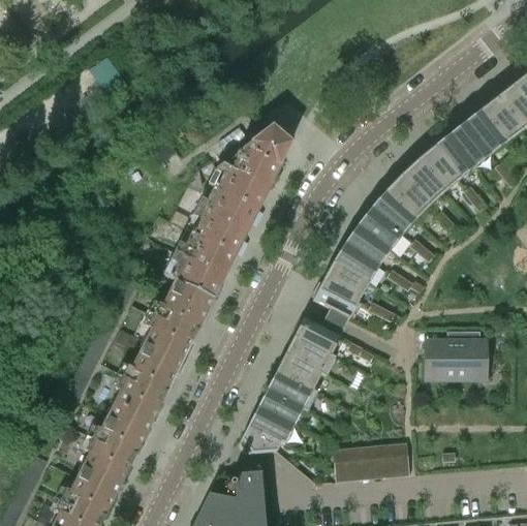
[(526,74),(513,85),(526,101),(526,74)]
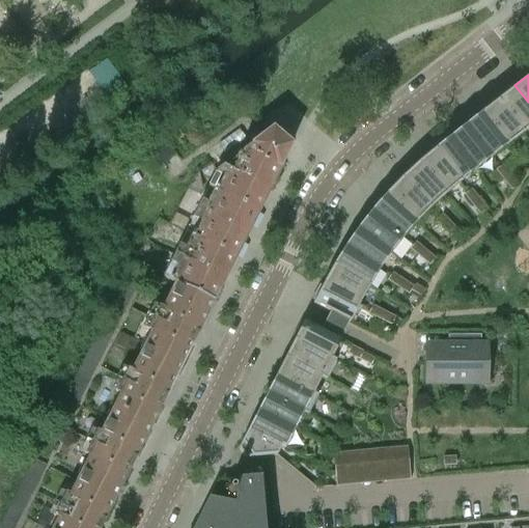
[(528,102),(514,85),(499,96),(525,130),(528,126),(528,102)]
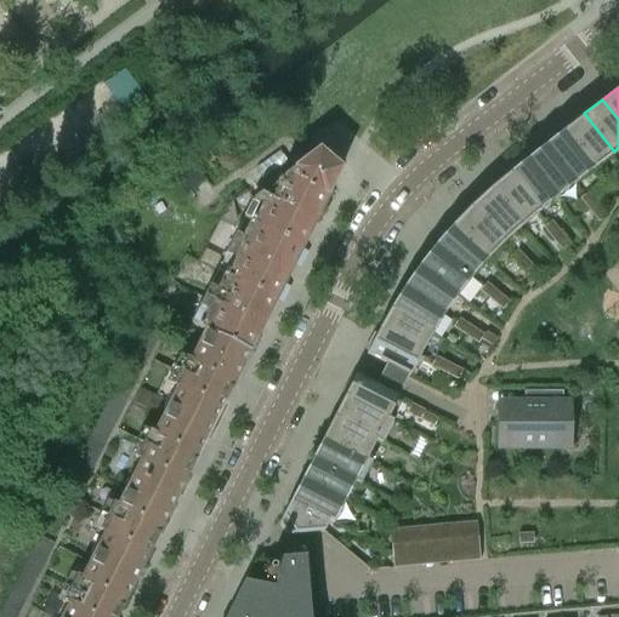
[(614,152),(584,113),(566,127),(596,166),(614,152)]
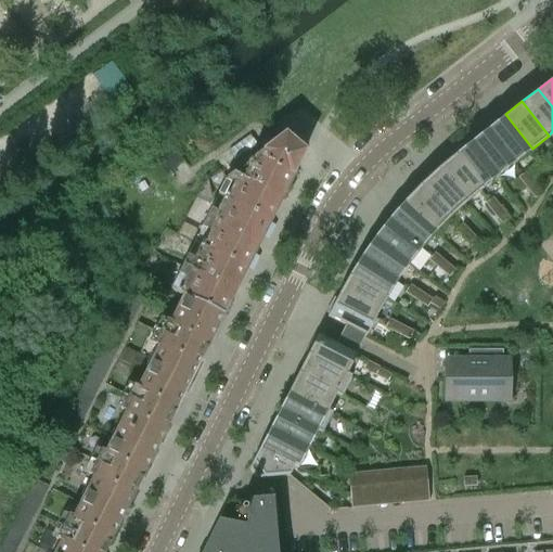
[(532,149),(505,114),(489,127),(515,162),(532,149)]
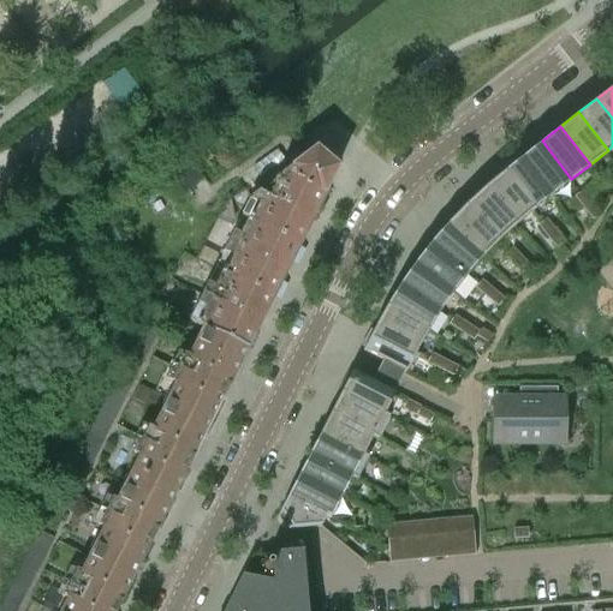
[(571,179),(542,141),(523,155),(553,192),(571,179)]
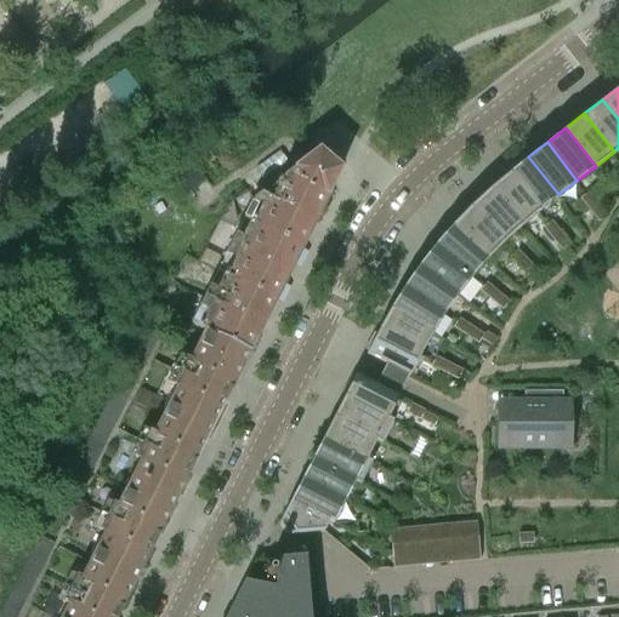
[(277,187),(273,196),(317,218),(330,193),(329,192),(342,165),(321,147),(277,180),(277,187)]
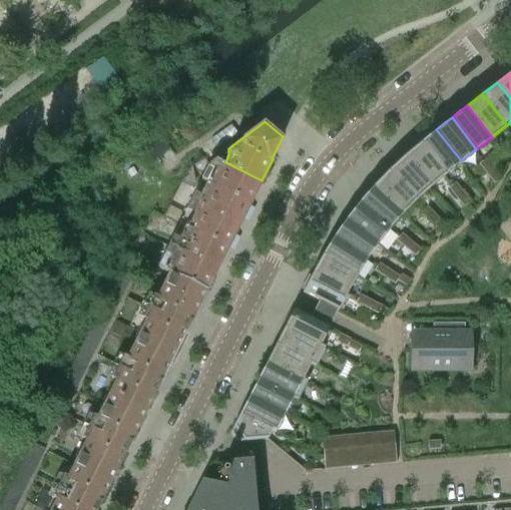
[(461,160),(436,129),(421,141),(446,172),(461,160)]
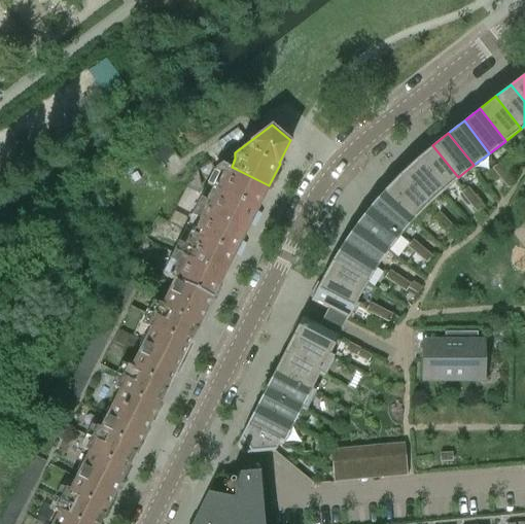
[(168,139),(153,150),(163,162),(176,150),(168,139)]
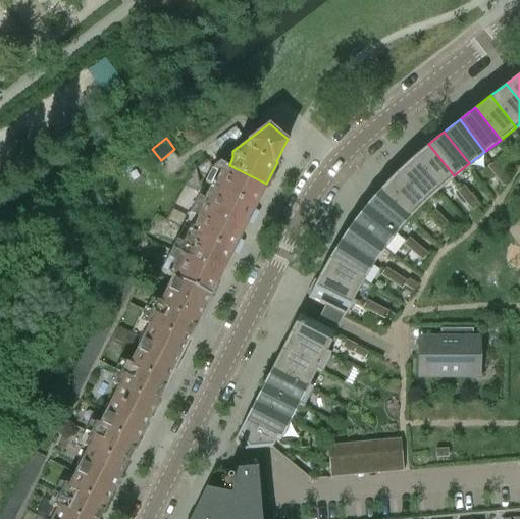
[(454,175),(428,144),(426,145),(425,147),(423,148),(421,150),(419,151),(417,153),(416,154),(414,156),(412,157),(438,189),(440,187),(442,186),(444,184),(446,183),(447,182),(449,179),(451,178),(452,177),(454,175)]
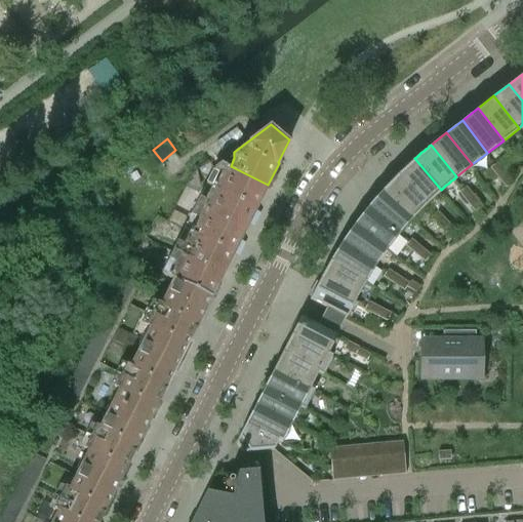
[(441,190),(414,158),(412,160),(410,162),(409,163),(407,165),(405,166),(403,168),(402,170),(400,171),(398,173),(427,203),(429,201),(430,200),(432,198),(433,197),(435,195),(436,194),(438,192),(440,191),(441,190)]
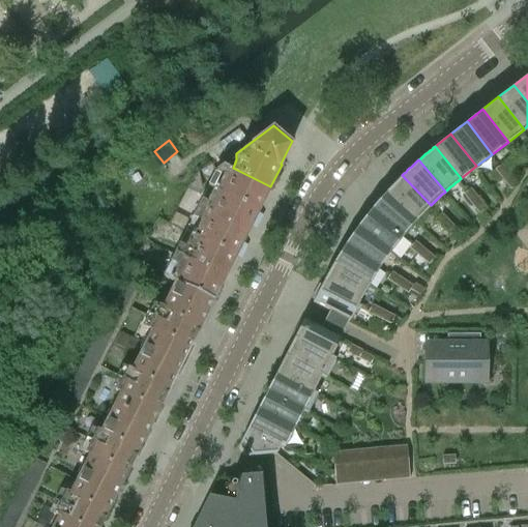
[(270,186),(233,168),(220,160),(215,169),(221,172),(213,185),(260,209),(270,186)]
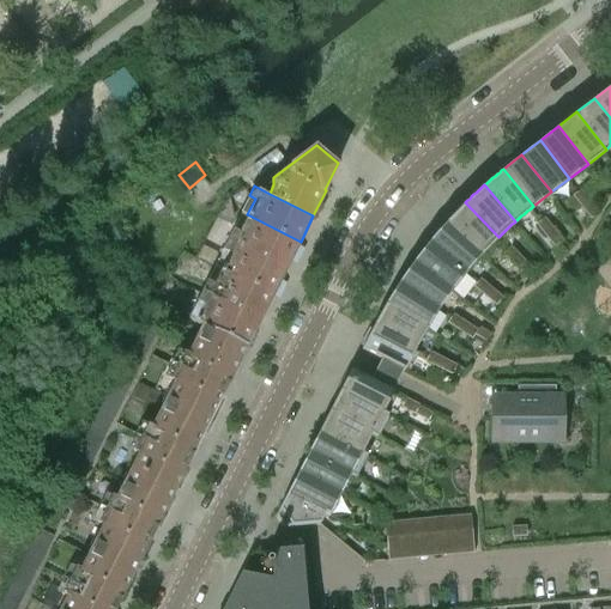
[(574,193),(584,203),(591,198),(582,187),(579,189),(574,193)]
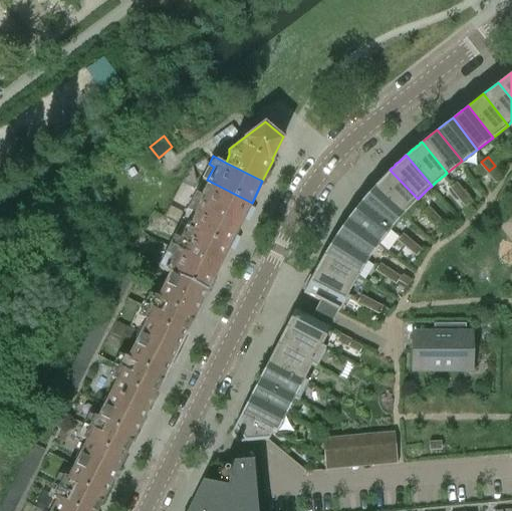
[(502,174),(495,166),(489,171),(496,181),(497,180),(503,176),(502,174)]
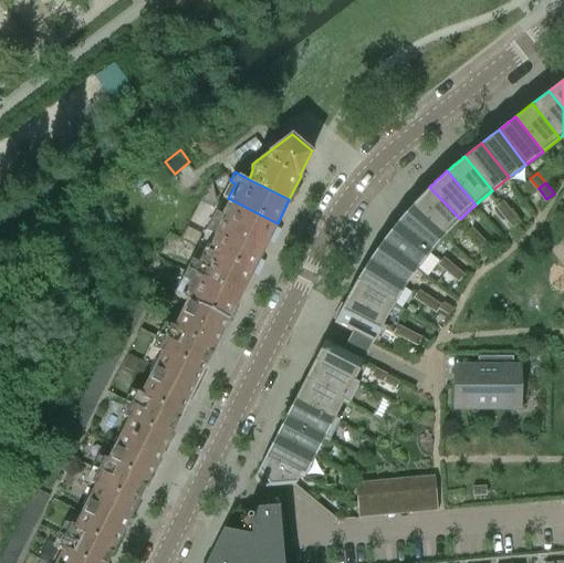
[(460,219),(429,187),(428,189),(426,190),(424,193),(423,195),(420,196),(418,198),(417,200),(415,201),(413,204),(446,233),(447,232),(449,230),(450,229),(451,227),(453,226),(456,223),(457,222),(459,220),(460,219)]
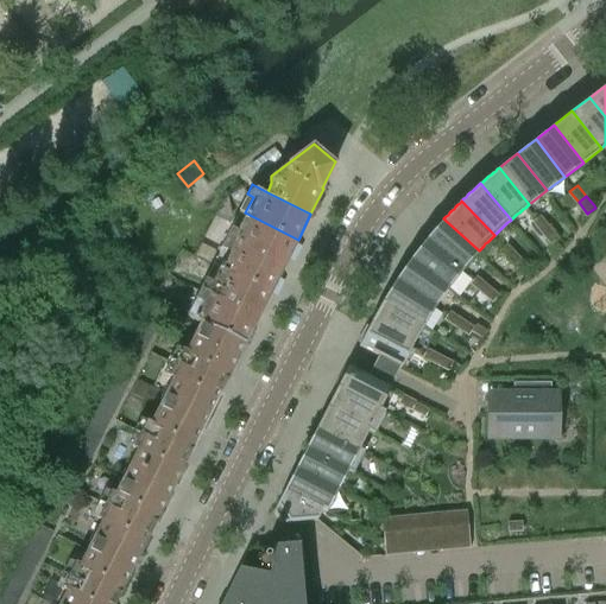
[(298,240),(245,213),(238,228),(232,224),(227,235),(285,265),(298,240)]
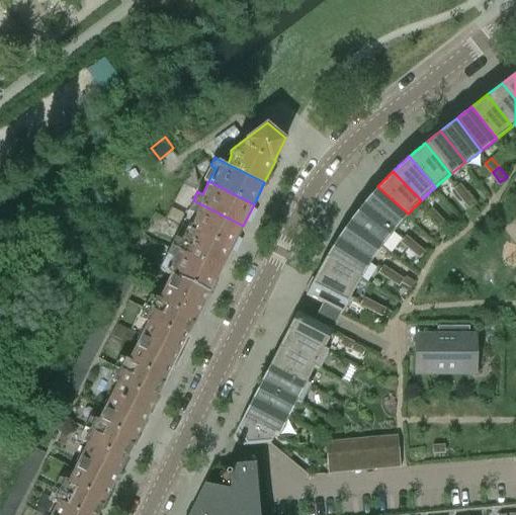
[(454,186),(462,196),(468,191),(461,181),(457,184),(454,186)]
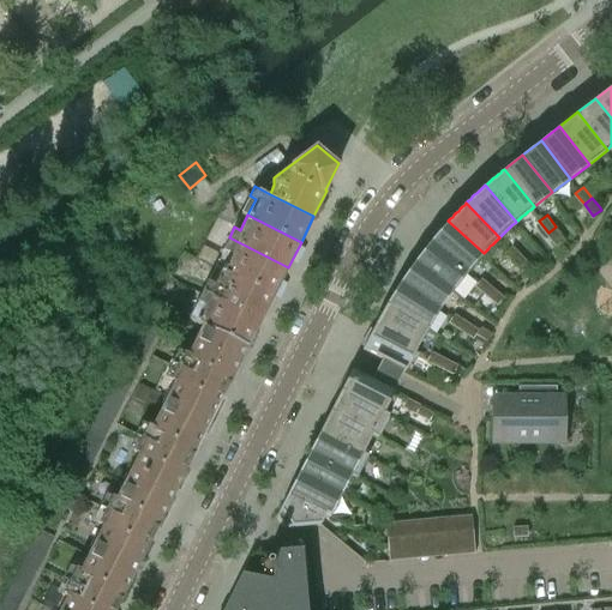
[(484,253),(448,221),(447,223),(444,225),(443,227),(441,229),(438,231),(437,234),(435,236),(433,237),(431,240),(468,271),(469,269),(472,266),(473,265),(474,263),(477,261),(478,259),(480,257),(481,255),(484,253)]
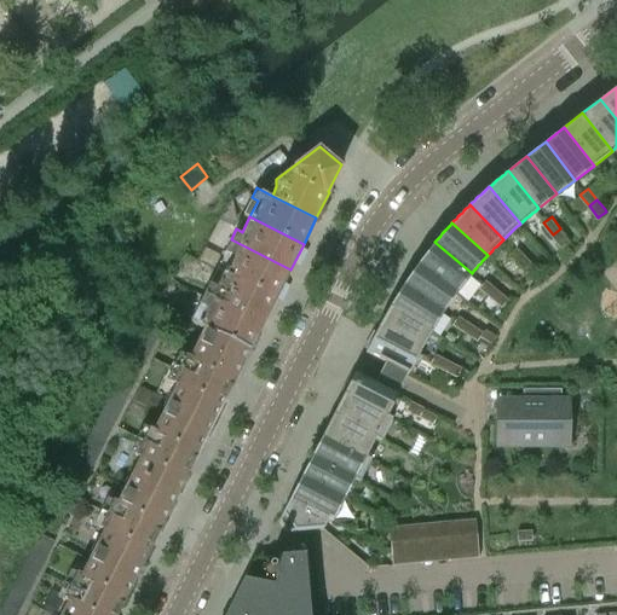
[(570,241),(560,228),(553,235),(561,247),(565,243),(570,241)]
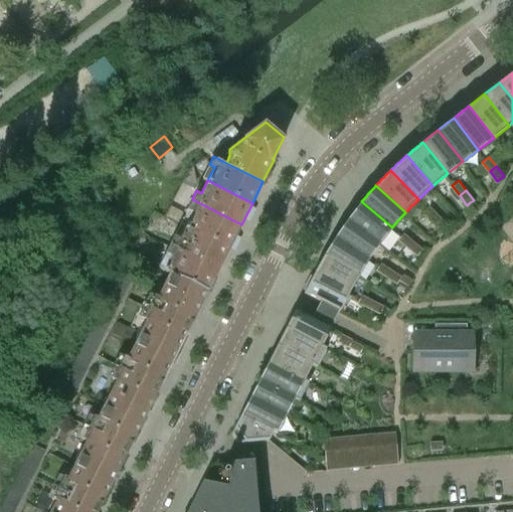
[(241,224),(192,199),(187,208),(192,210),(185,223),(230,246),(241,224)]
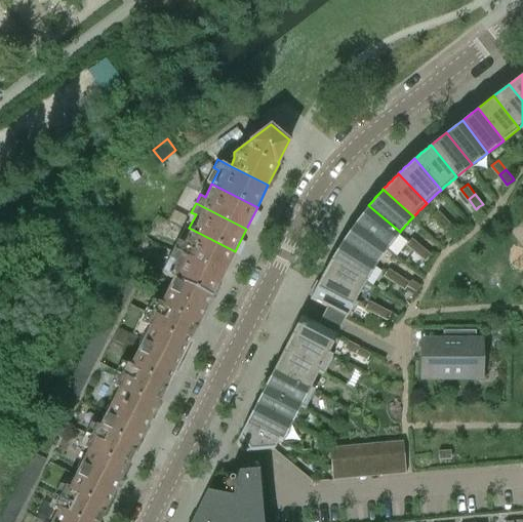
[(400,232),(368,205),(367,207),(365,209),(364,211),(362,213),(361,214),(359,216),(358,218),(357,221),(355,223),(388,247),(389,245),(391,243),(392,242),(393,240),(395,238),(396,237),(397,235),(399,233),(400,232)]
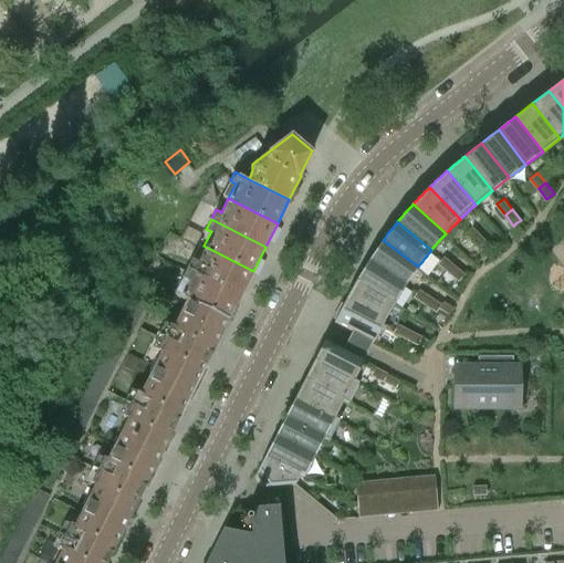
[(467,231),(476,241),(482,235),(473,225),(469,228),(467,231)]
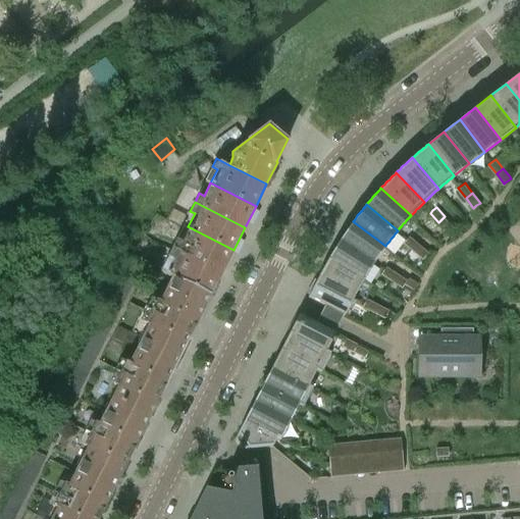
[(454,225),(445,216),(438,222),(447,231),(450,228),(454,225)]
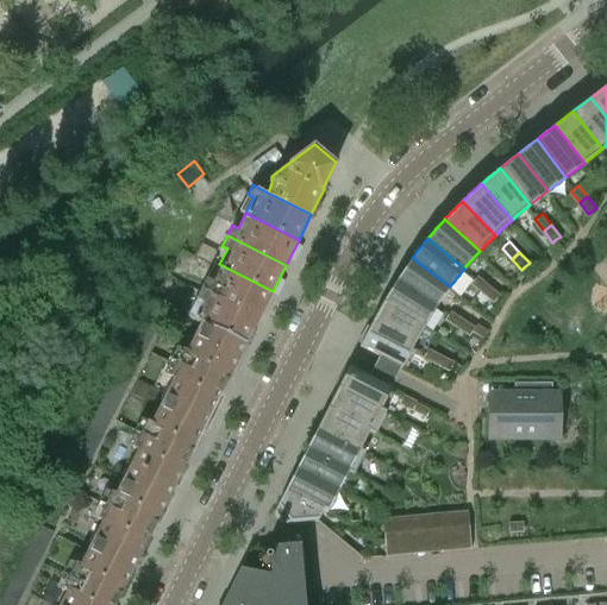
[(450,287),(412,258),(411,260),(408,263),(407,265),(406,268),(404,270),(402,272),(400,275),(399,276),(398,278),(437,306),(438,303),(439,301),(442,298),(443,296),(444,295),(445,292),(448,290),(449,289),(450,287)]
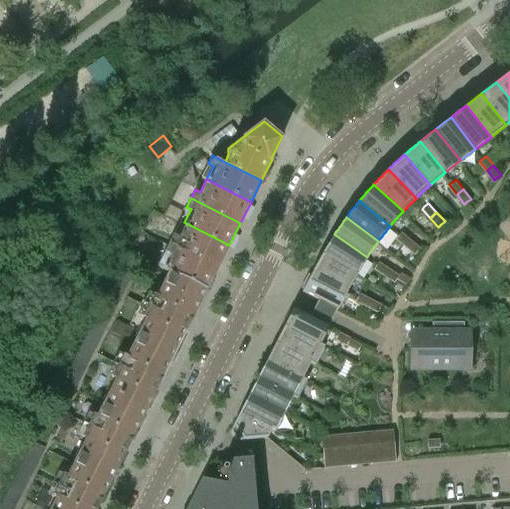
[(229,245),(184,222),(178,234),(174,232),(169,241),(218,266),(229,245)]
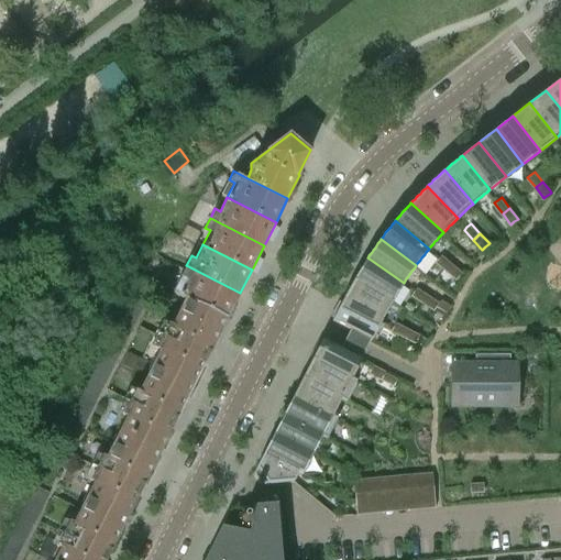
[(439,257),(437,261),(447,268),(453,262),(442,253),(439,257)]
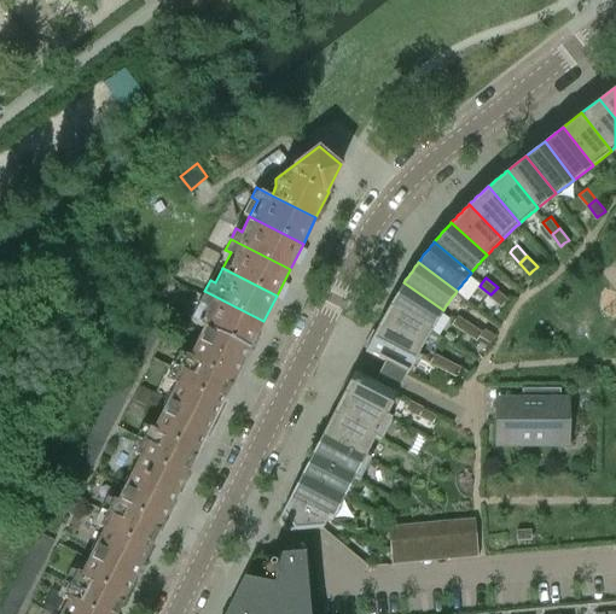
[(443,310),(404,282),(402,285),(400,287),(399,290),(397,292),(395,294),(394,297),(393,299),(391,303),(390,305),(431,329),(433,327),(434,325),(435,322),(436,321),(437,319),(440,316),(441,314),(442,311),(443,310)]
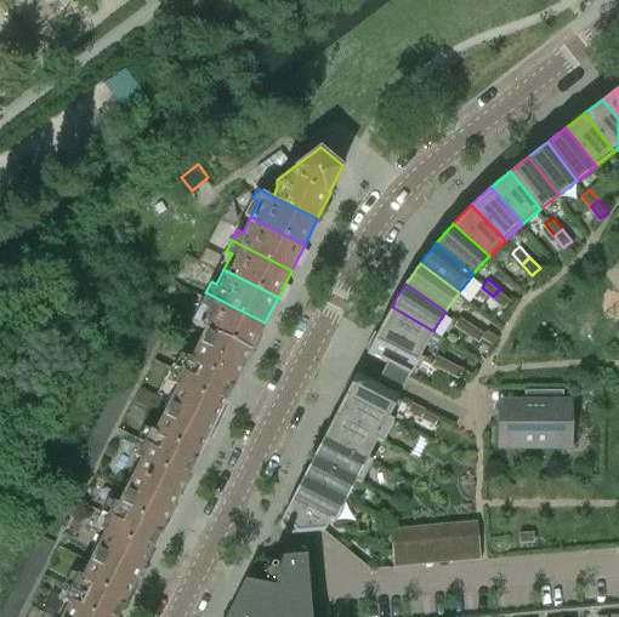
[(511,298),(500,289),(493,296),(504,306),(507,302),(511,298)]
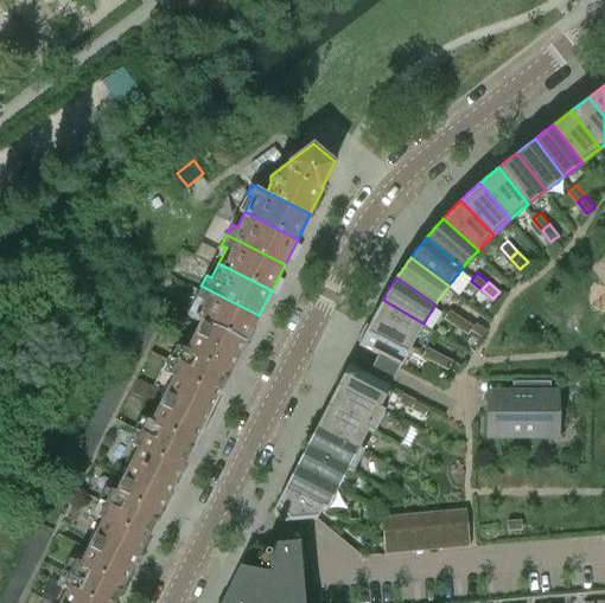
[(259,315),(201,286),(195,297),(201,300),(193,314),(201,319),(246,341),(259,315)]
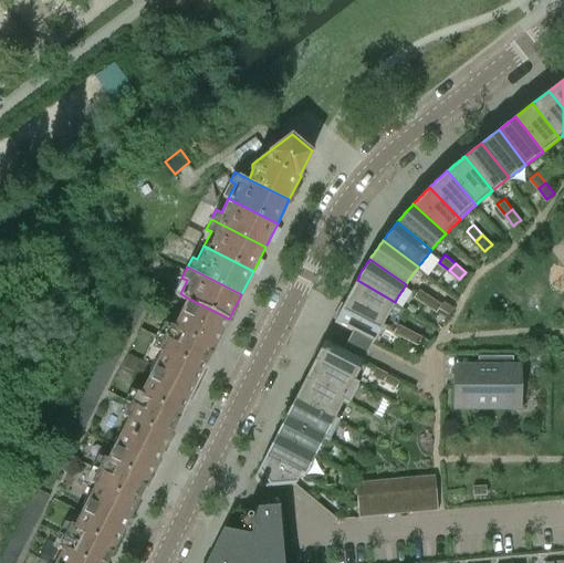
[(143,275),(51,459),(65,466),(156,283),(143,275)]
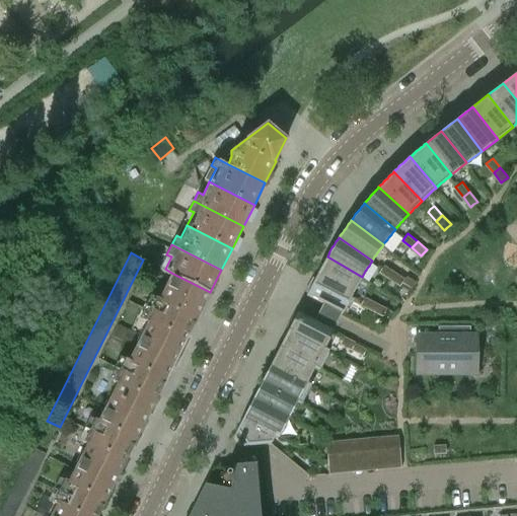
[(362,277),(327,256),(317,275),(353,293),(362,277)]
